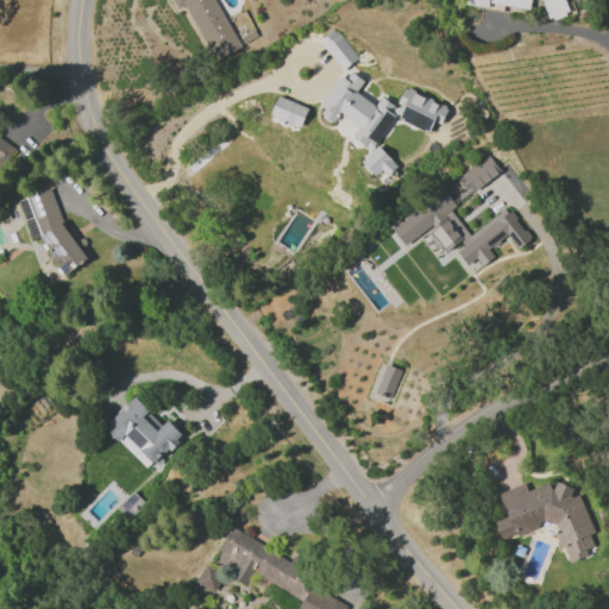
[(218,0),(244,48),(215,63),(182,0),(218,0)]
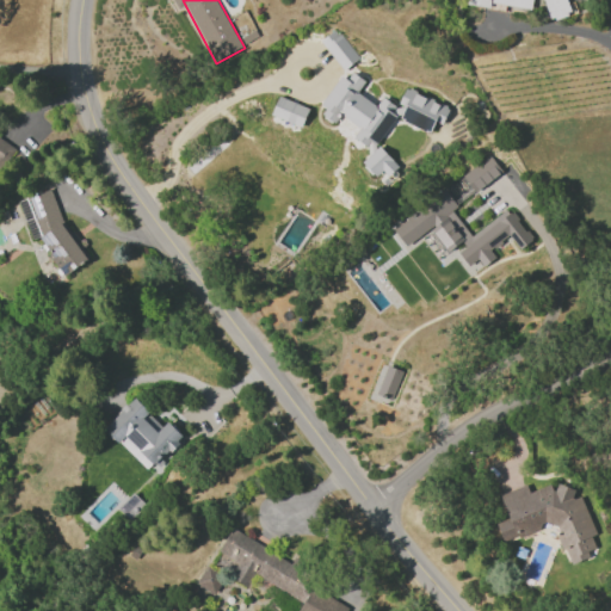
[(535,0),(534,11),(493,1),(491,10),(471,6),(473,0),(535,0)]
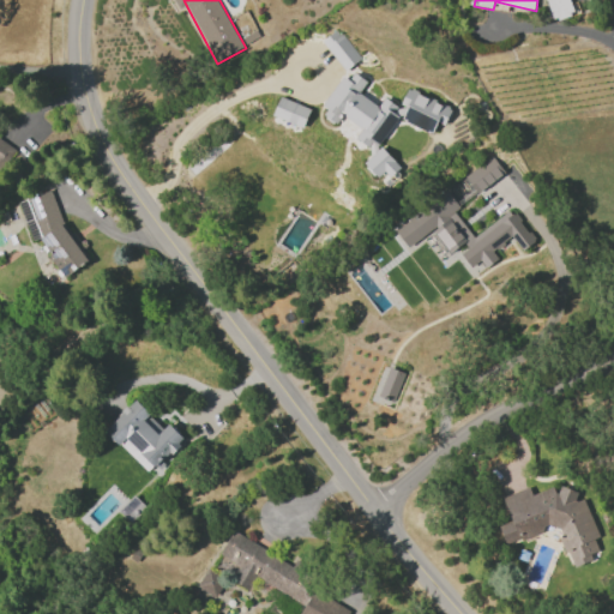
[(548,0),(572,0),(578,13),(557,20),(548,0)]
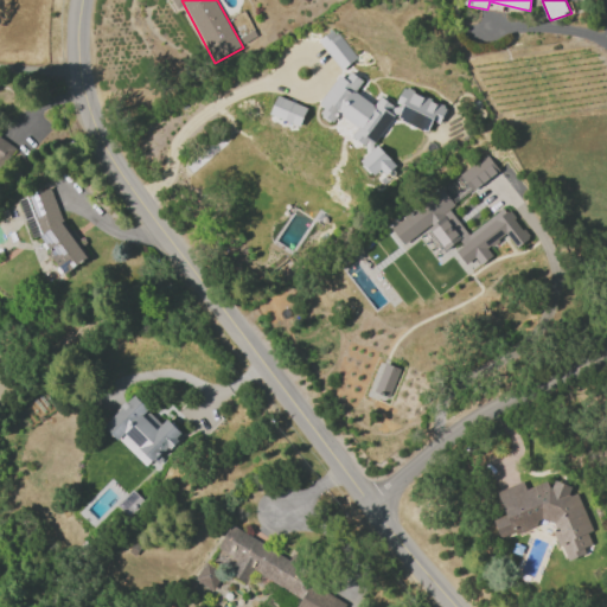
[(317,40),(340,69),(356,57),(332,29),(317,40)]
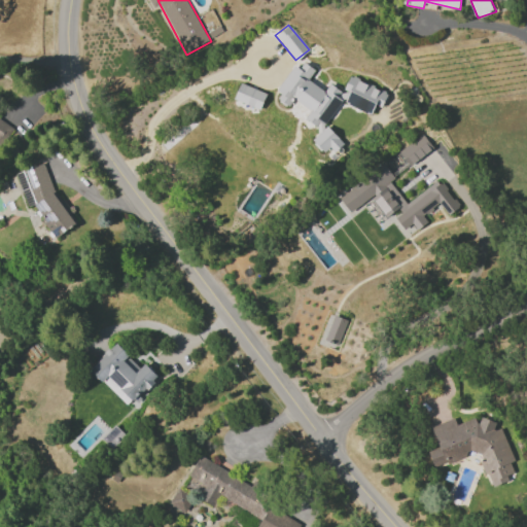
[(387,93),(358,80),(357,78),(350,75),(343,91),(329,85),(324,89),(308,81),(313,68),(302,63),(285,74),(278,92),(280,94),(277,101),(288,106),(292,96),(297,103),(309,108),(304,120),(319,127),(313,140),(321,152),(327,147),(335,150),(342,145),(331,129),(326,127),(338,100),(370,114),(374,104),(381,107),(387,93)]
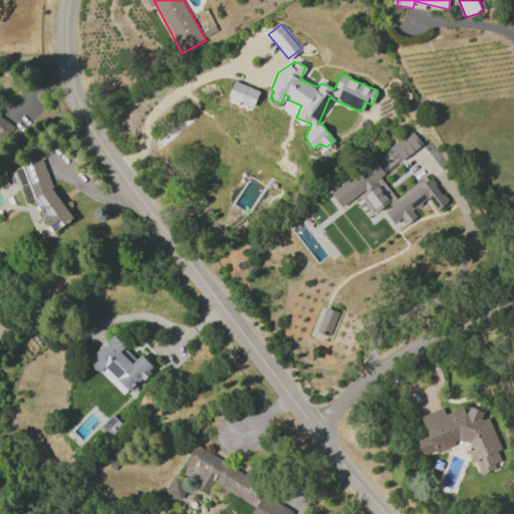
[(259,90),(233,80),(227,96),(254,106),(259,90)]
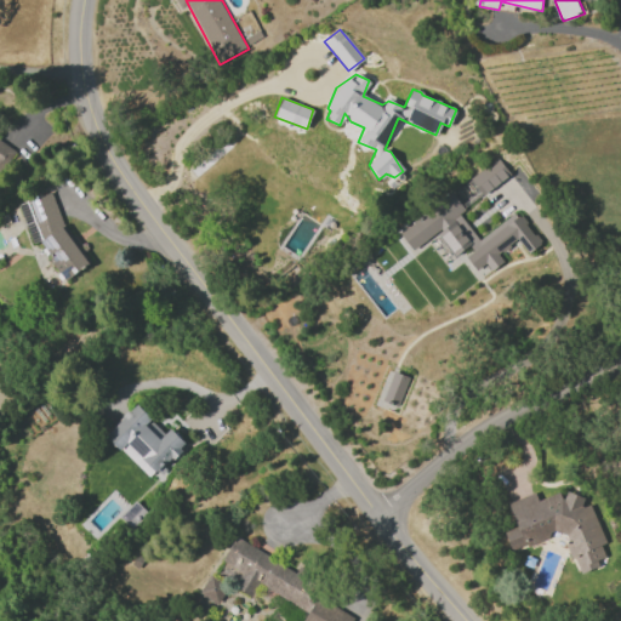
[(0,172),(16,154),(0,140),(0,172)]
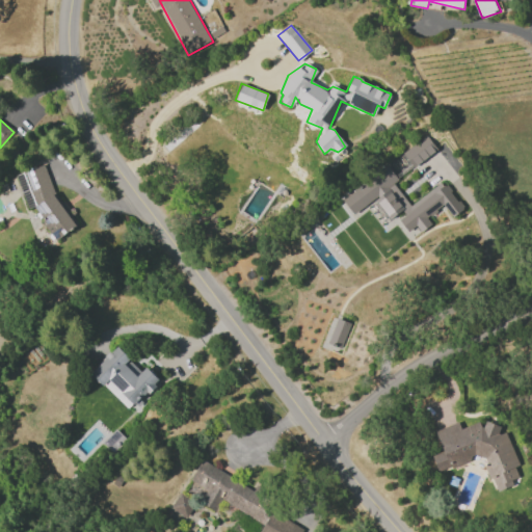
[(410,168),(436,150),(425,134),(400,154),(410,168)]
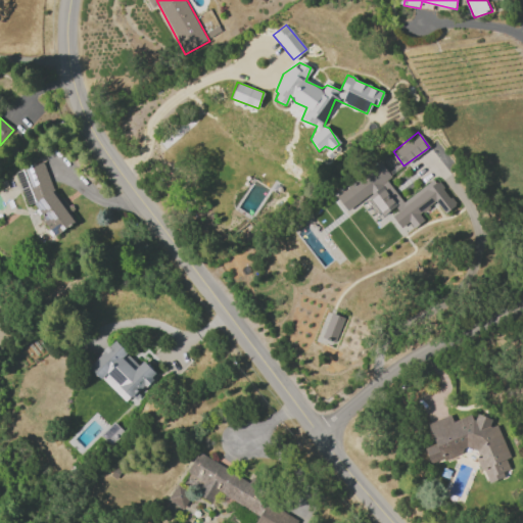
[(26,205),(38,201),(48,234),(68,228),(47,160),(14,171),(26,205)]
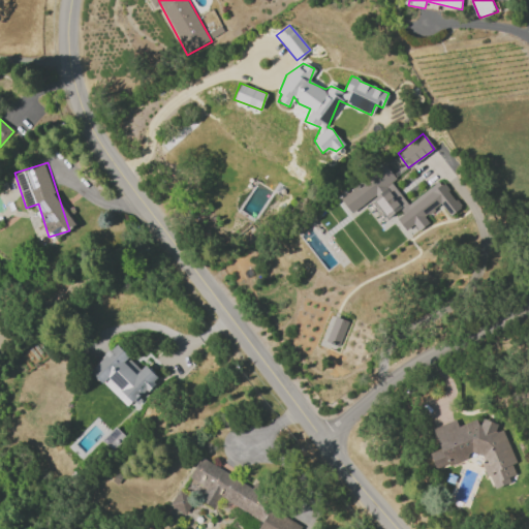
[(339,197),(350,213),(372,197),(387,219),(394,214),(405,229),(413,224),(417,230),(428,223),(424,216),(440,204),(448,216),(460,208),(440,180),(406,204),(391,181),(395,179),(384,165),(339,197)]
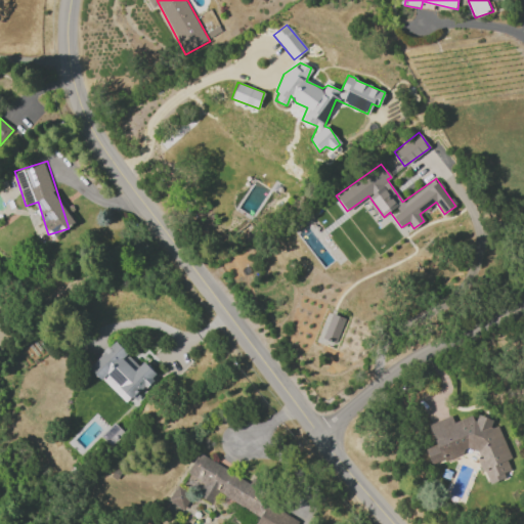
[(345,318),(332,313),(321,338),(335,343),(345,318)]
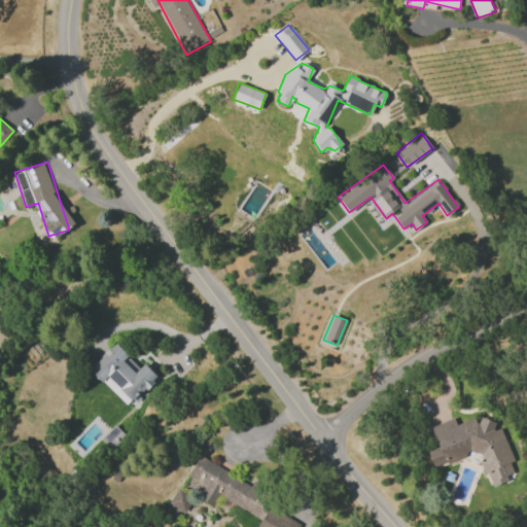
[(90,369),(131,410),(161,380),(144,363),(140,367),(114,343),(90,369)]
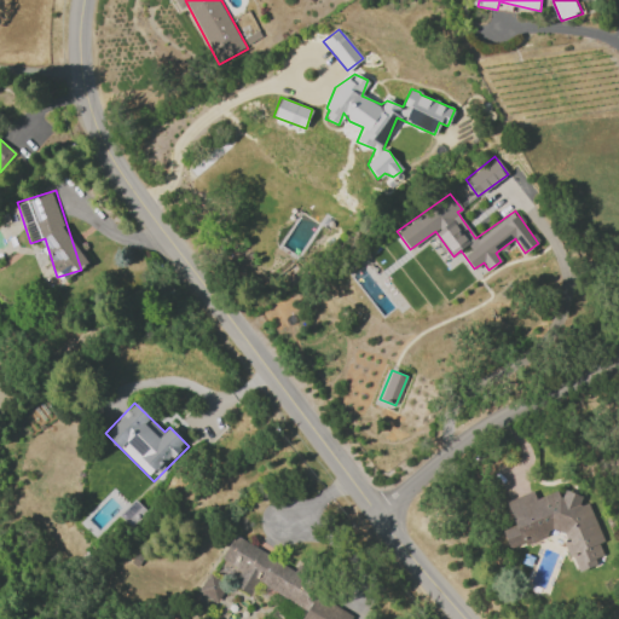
[(601,542),(589,502),(578,505),(582,496),(563,491),(561,502),(557,491),(534,498),(532,491),(505,501),(514,525),(502,530),(509,548),(522,544),(521,543),(557,532),(566,533),(563,544),(568,557),(573,559),(577,571),(594,566),(596,557),(602,555),(597,543),(601,542)]
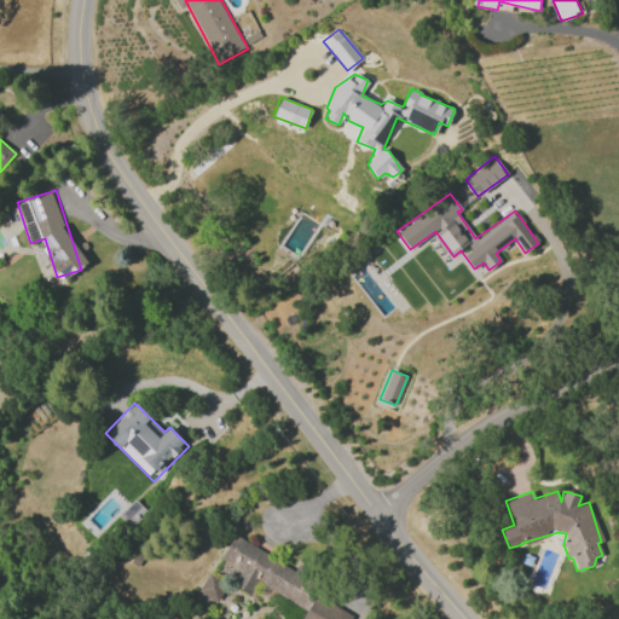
[(348,618),(353,611),(293,579),(298,570),(232,536),(220,559),(241,570),(232,585),(250,594),(256,583),(306,608),(300,618),(348,618)]
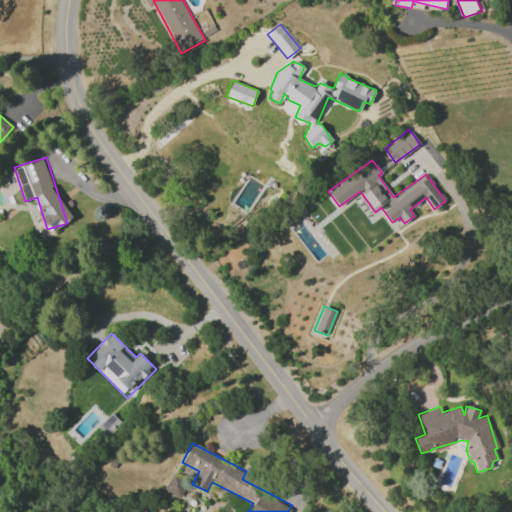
[(187,482),(172,474),(163,490),(179,498),(187,482)]
